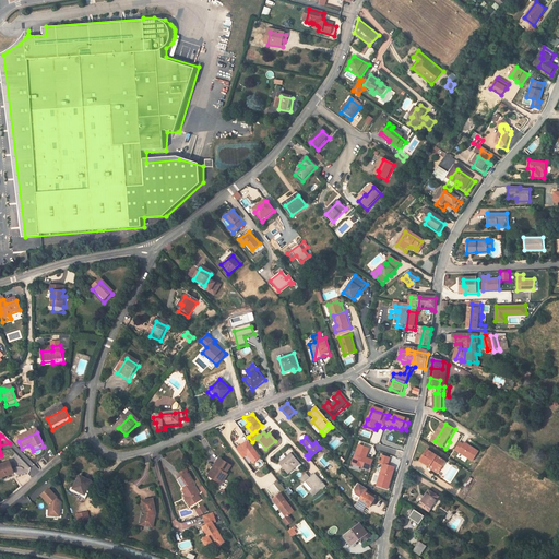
[(261,459),(248,441),(236,450),(242,459),(247,454),(253,463),(261,459)]
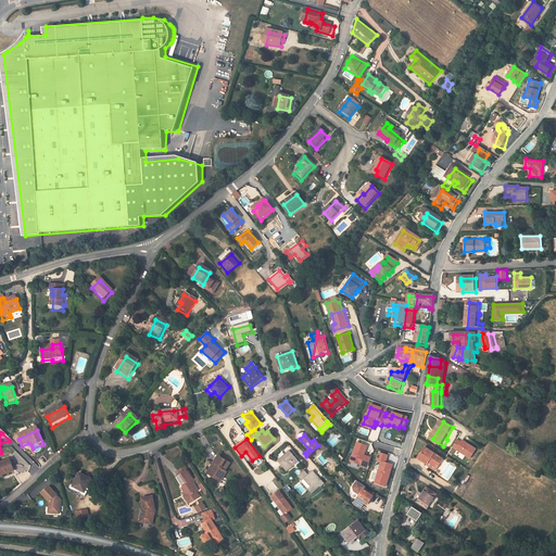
[(454,447),(471,459),(478,450),(464,441),(463,443),(459,441),(454,447)]
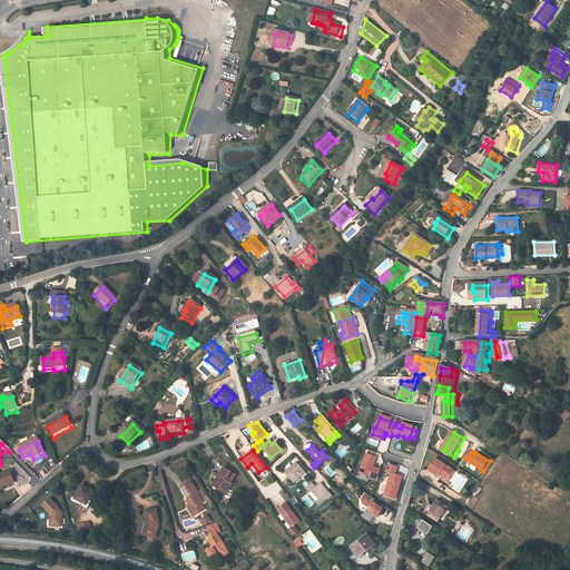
[(375,460),(365,455),(357,474),(375,481),(377,474),(379,472),(374,470),(373,472),(371,471),(372,469),(375,460)]
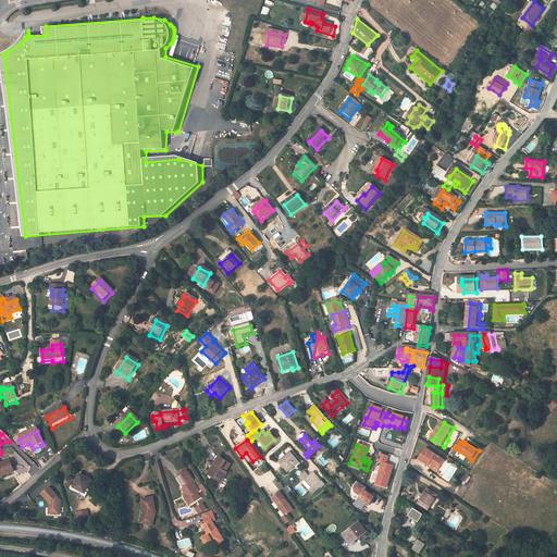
[(426,449),(419,459),(429,466),(430,462),(438,468),(444,460),(426,449)]
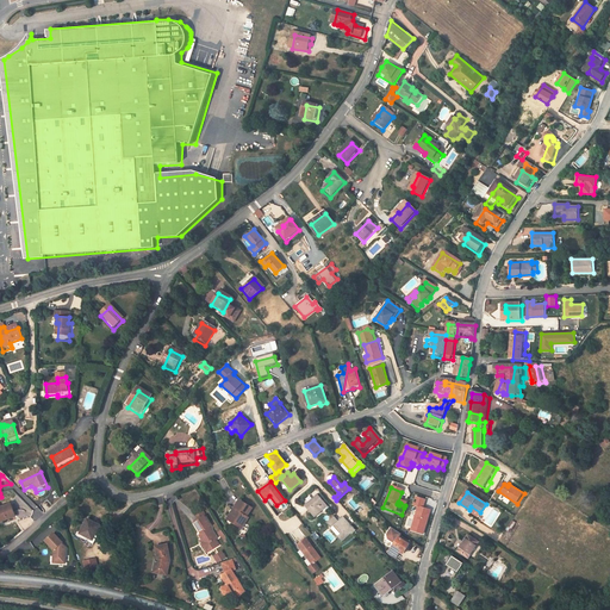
[(304,506),(313,518),(322,511),(327,508),(317,496),(304,506)]
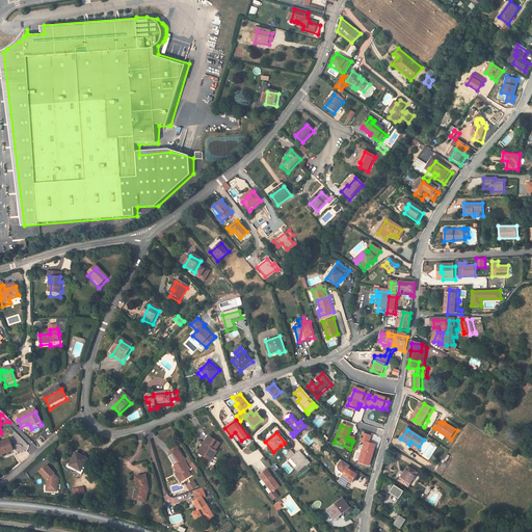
[(368,469),(373,449),(372,449),(373,447),(368,445),(370,439),(362,435),(360,443),(364,444),(356,464),(368,469)]
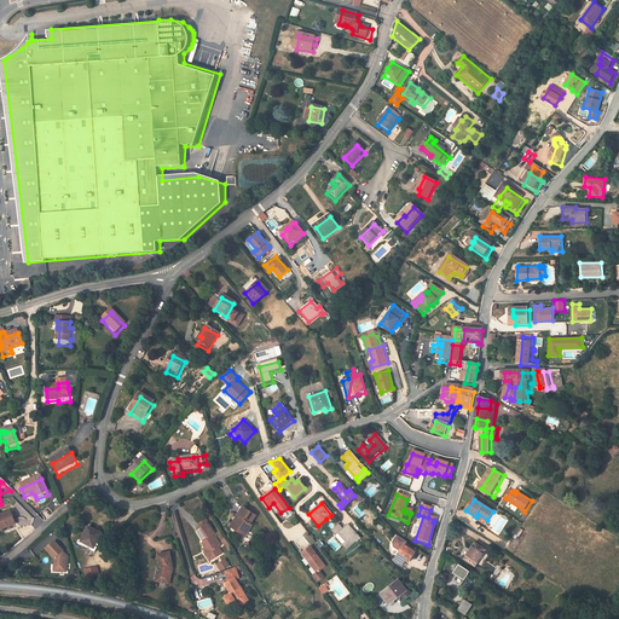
[(232,530),(242,537),(246,531),(248,533),(253,527),(249,526),(255,518),(243,509),(237,516),(239,519),(232,530)]
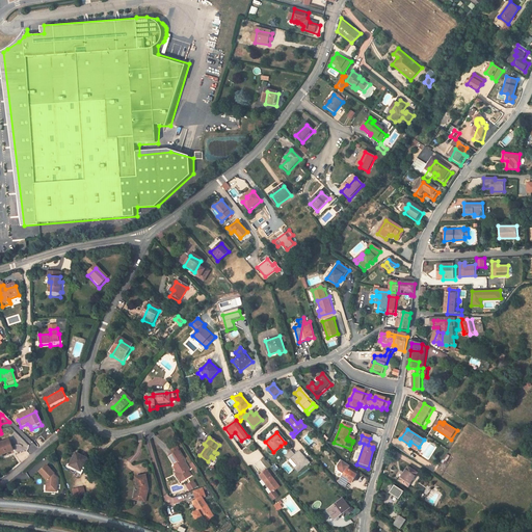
[(410,442),(409,445),(408,446),(417,451),(419,447),(410,442)]
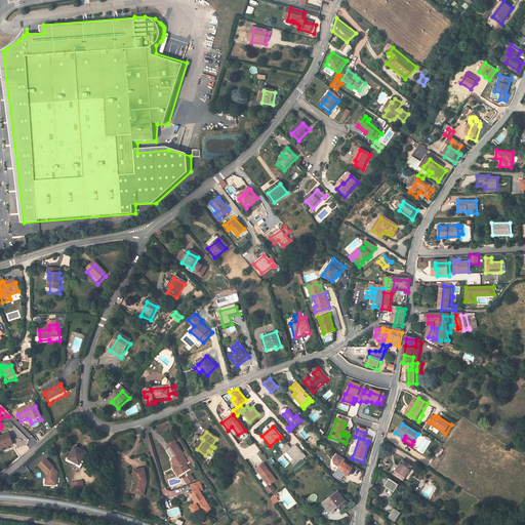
[(0,440),(0,452),(1,453),(0,451),(2,450),(3,452),(13,448),(10,437),(0,440)]
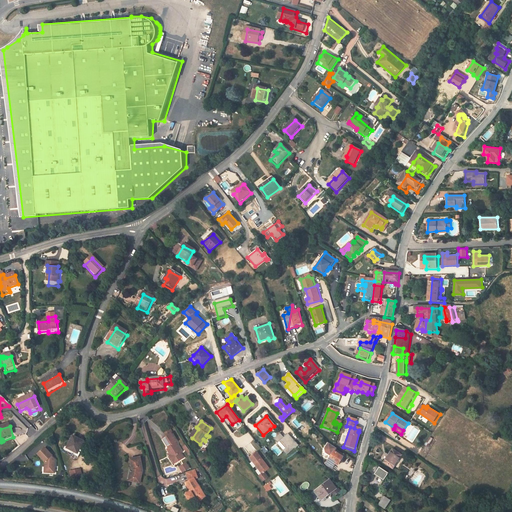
[(196,427),(190,437),(192,438),(198,429),(196,427)]
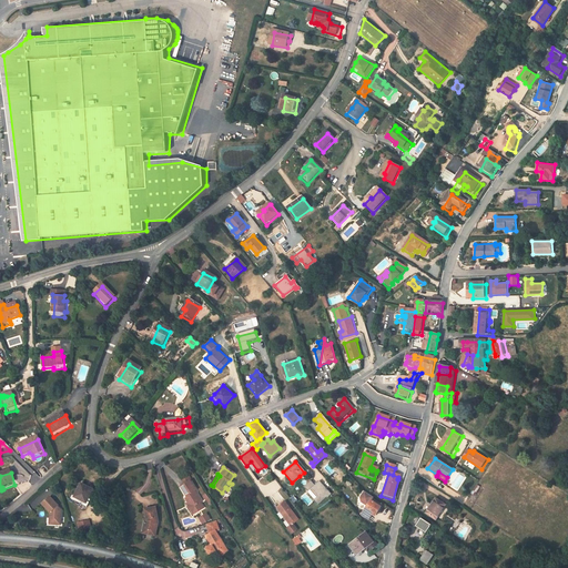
[(191,483),(181,488),(186,497),(188,497),(189,498),(185,500),(188,506),(191,504),(194,509),(201,505),(194,493),(196,492),(191,483)]
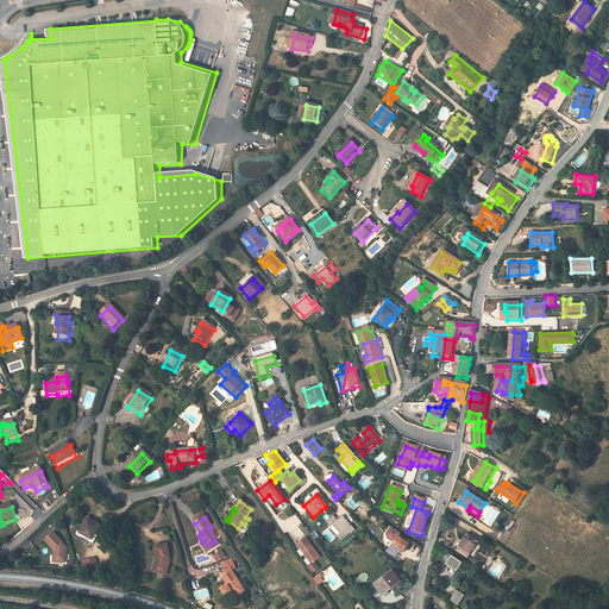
[(353,532),(341,518),(337,522),(332,518),(325,523),(330,529),(328,529),(339,542),(349,534),(350,535),(353,532)]
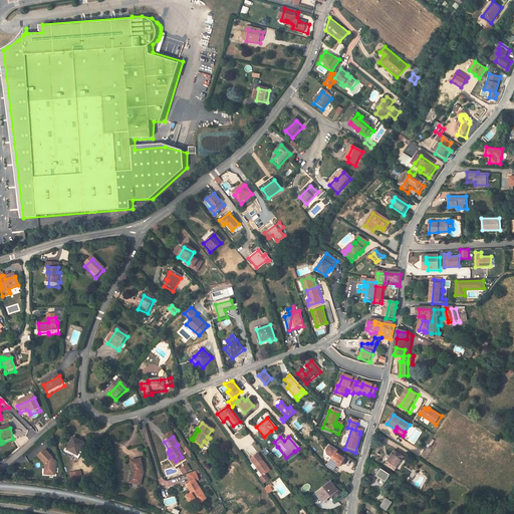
[(78,457),(85,444),(74,439),(68,451),(78,457)]
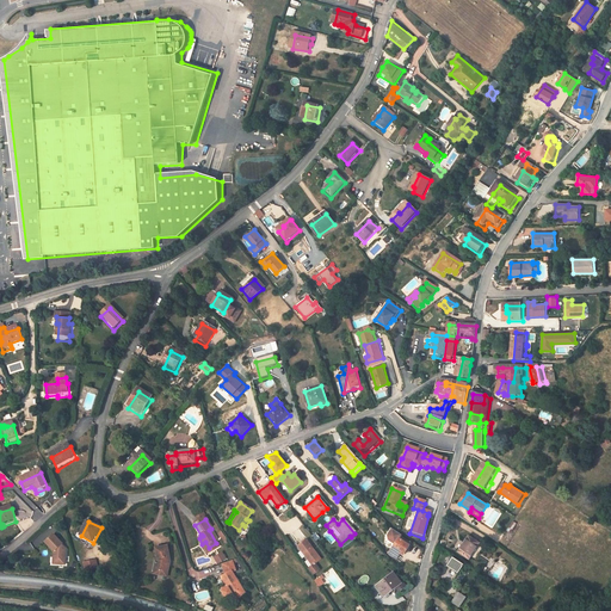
[(405,555),(411,544),(400,538),(392,534),(388,539),(389,543),(395,547),(389,555),(397,560),(401,553),(405,555)]
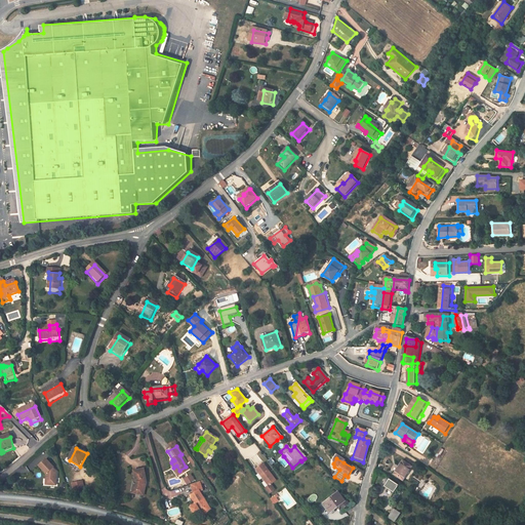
[(45,459),(38,466),(45,474),(45,479),(47,480),(47,485),(55,486),(56,473),(53,472),(50,470),(53,468),(45,459)]
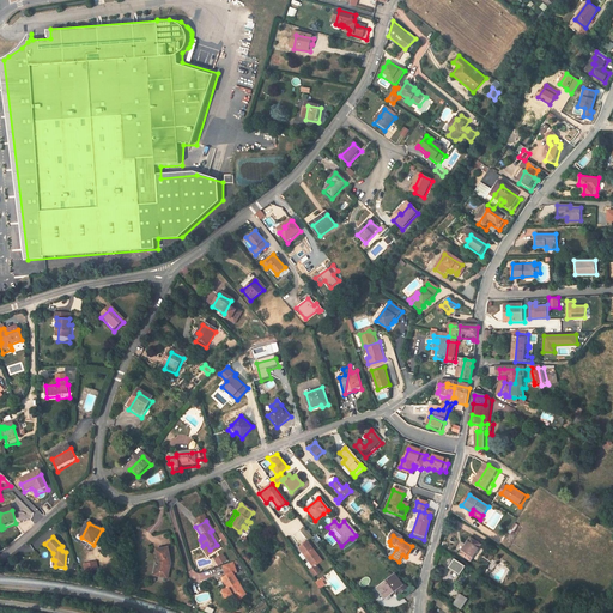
[(460,553),(471,560),(481,546),(471,539),(460,553)]
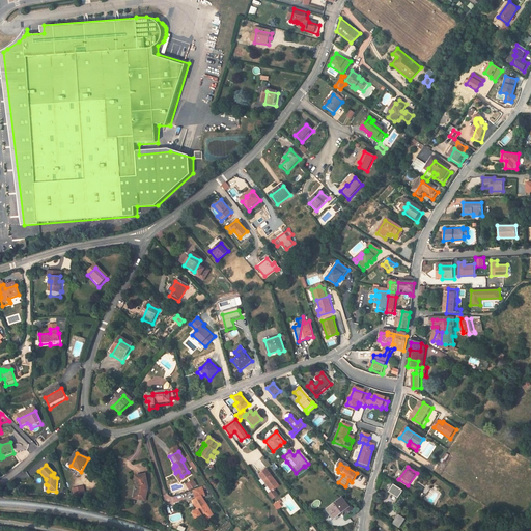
[(278,487),(266,470),(258,475),(272,493),(278,487)]
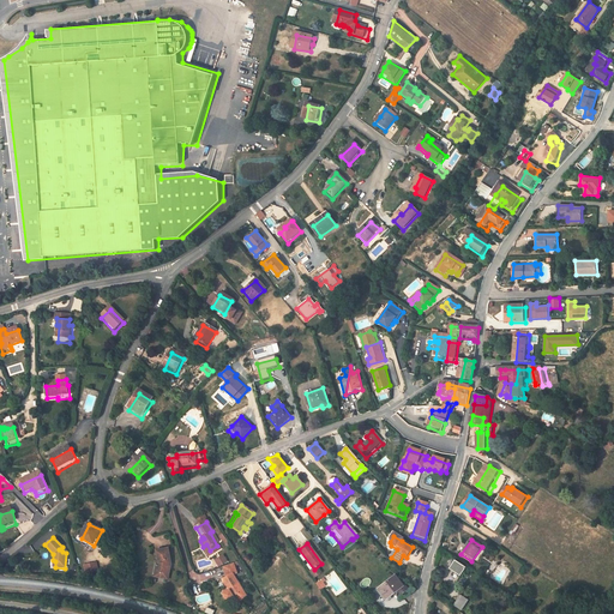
[(162,569),(161,581),(170,582),(173,564),(169,551),(158,553),(161,566),(162,566),(162,569)]
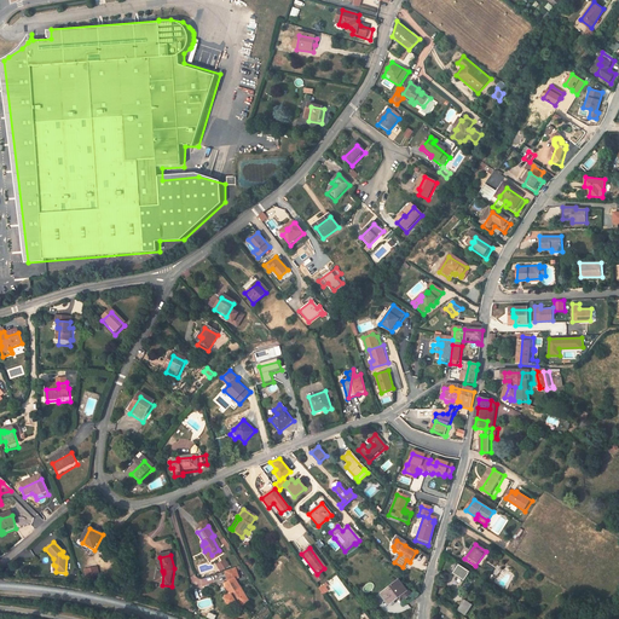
[(225,559),(217,563),(220,571),(230,566),(225,559)]
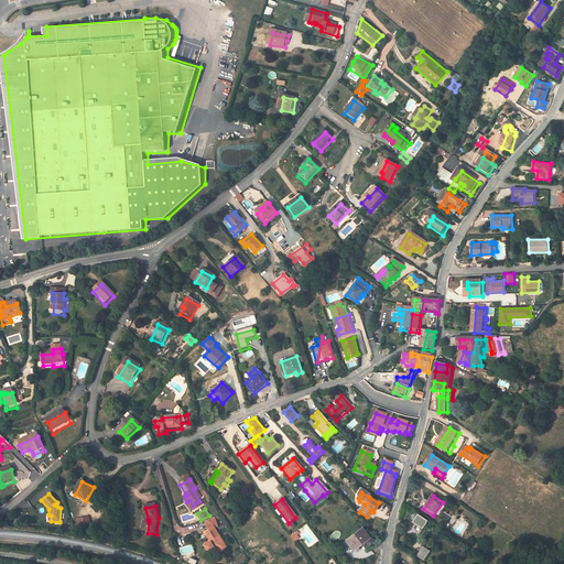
[(420,514),(415,512),(410,521),(414,523),(420,514)]
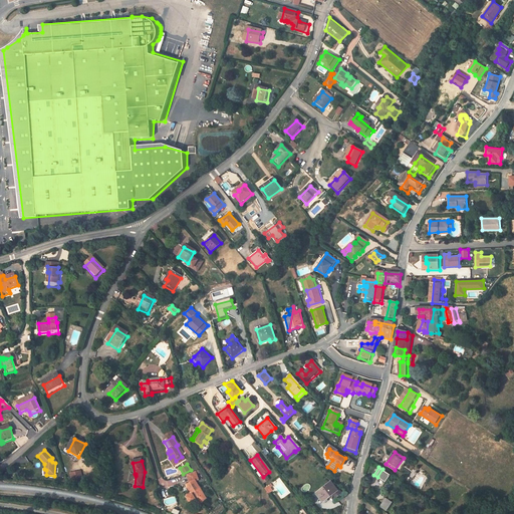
[(382,469),(377,477),(387,483),(392,476),(382,469)]
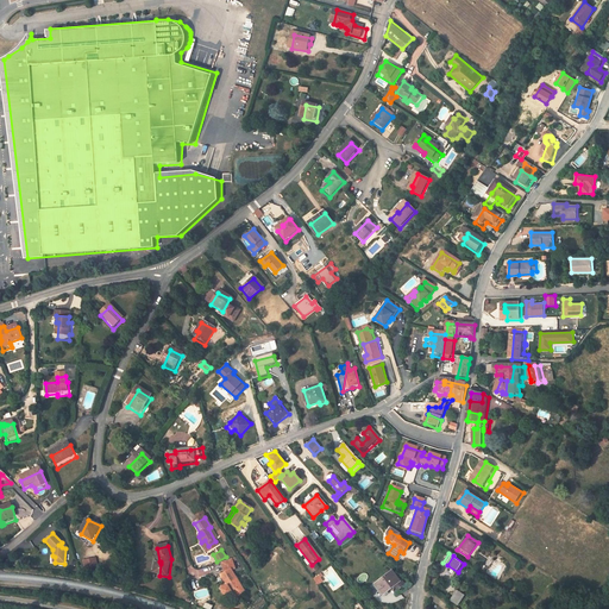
[(98,566),(96,558),(87,559),(88,569),(98,566)]
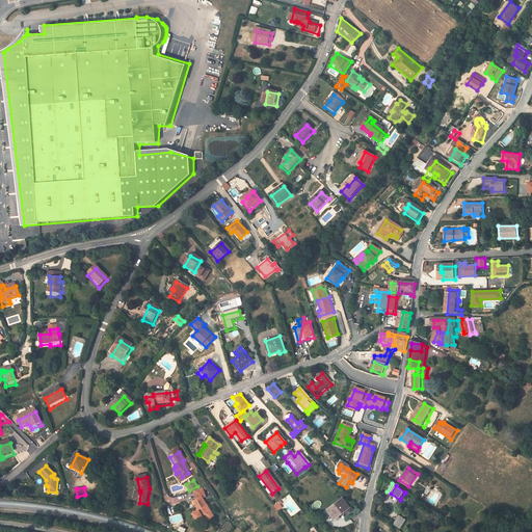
[(191,504),(195,512),(197,511),(198,512),(192,516),(196,523),(202,520),(205,525),(213,520),(202,501),(204,500),(201,490),(192,493),(195,502),(191,504)]
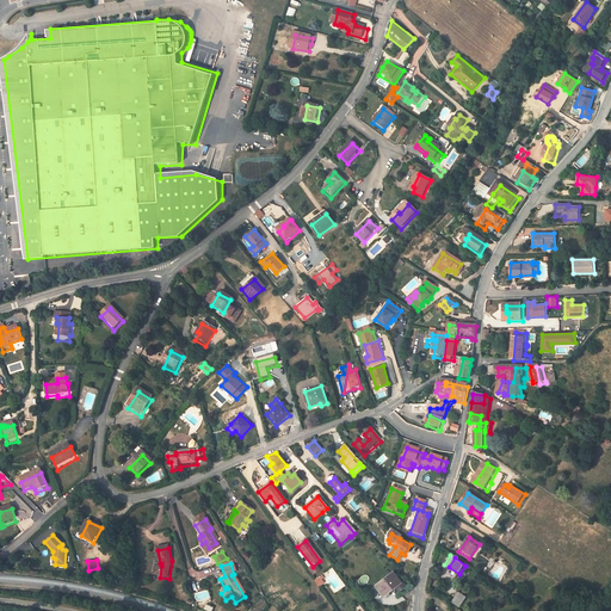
[(313,582),(318,590),(322,586),(320,582),(318,580),(313,582)]
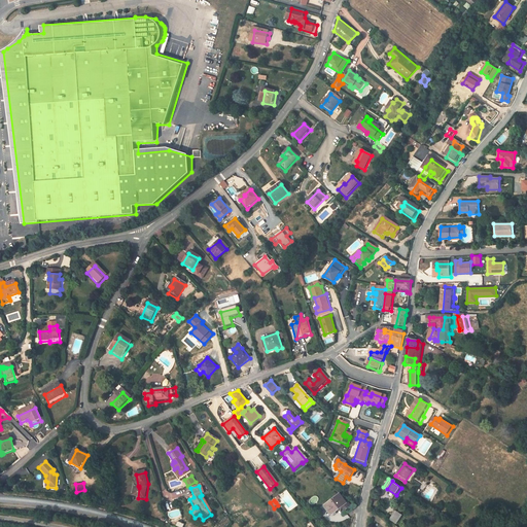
[(350,510),(343,500),(328,511),(336,520),(350,510)]
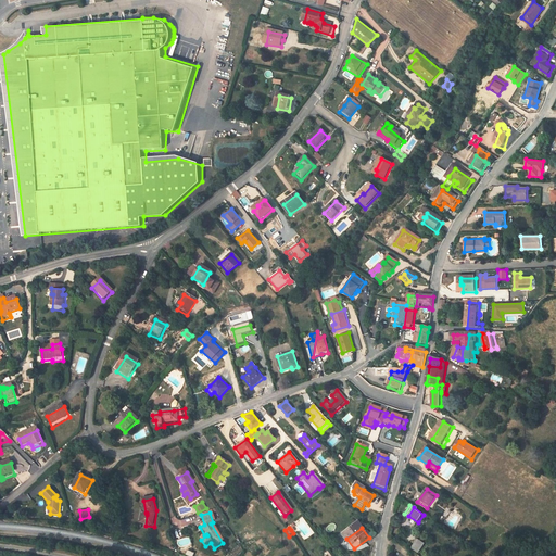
[(417,540),(411,550),(417,553),(424,544),(417,540)]
